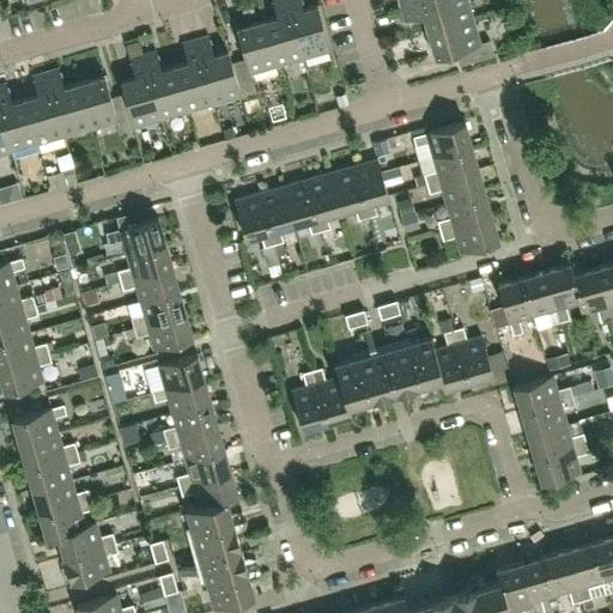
[(303,58),(286,0),(272,0),(277,16),(263,19),(277,65),(303,58)]
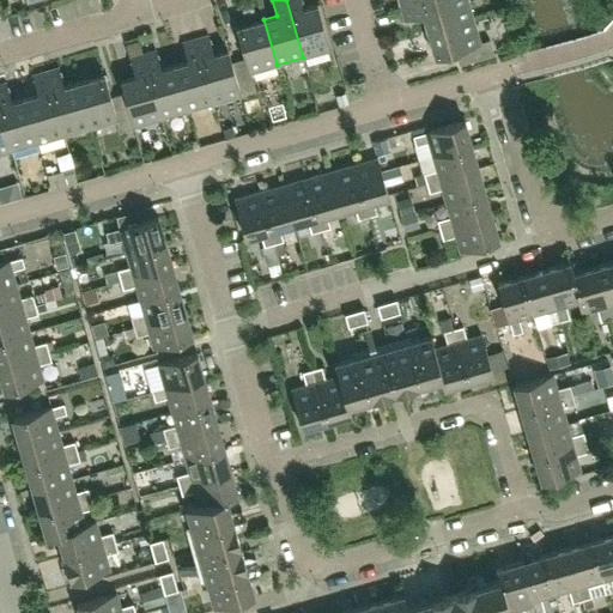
[(329,49),(317,4),(303,8),(299,0),(286,0),(303,58),(329,49)]
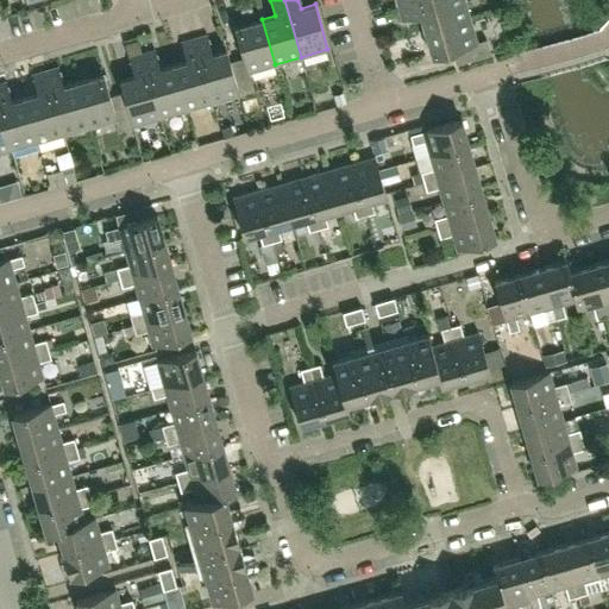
[(469,17),(464,0),(427,0),(399,8),(402,22),(420,17),(424,30),(469,17)]
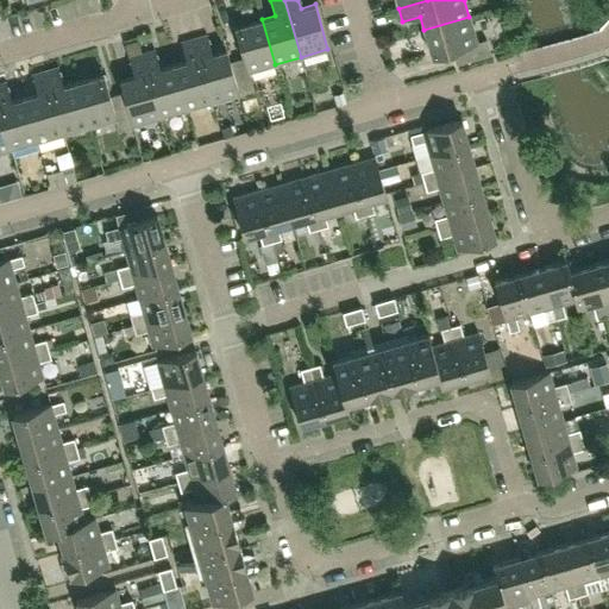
[(476,42),(469,17),(424,30),(432,56),(452,50),(456,64),(490,55),(487,39),(476,42)]
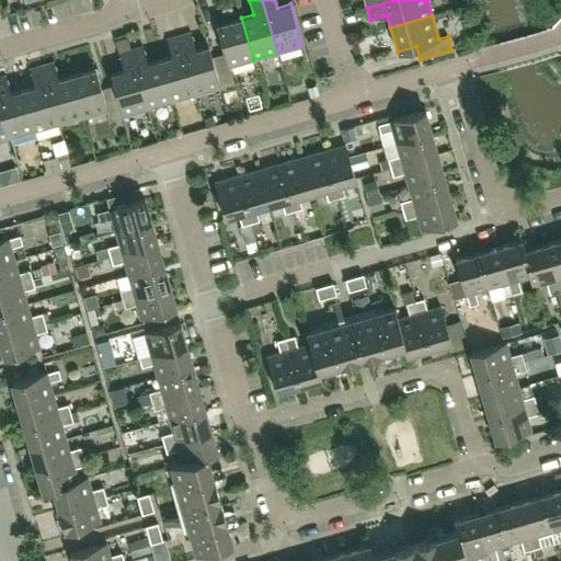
[(253,59),(241,18),(216,25),(225,53),(212,57),(219,88),(219,89),(235,84),(229,66),(253,59)]
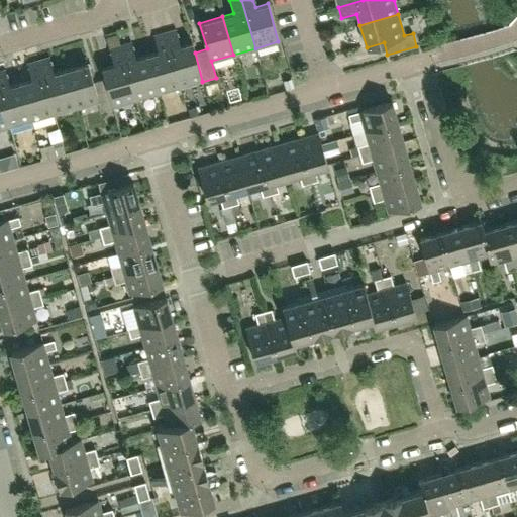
[(180,87),(202,81),(195,53),(192,42),(180,45),(176,30),(165,33),(180,87)]
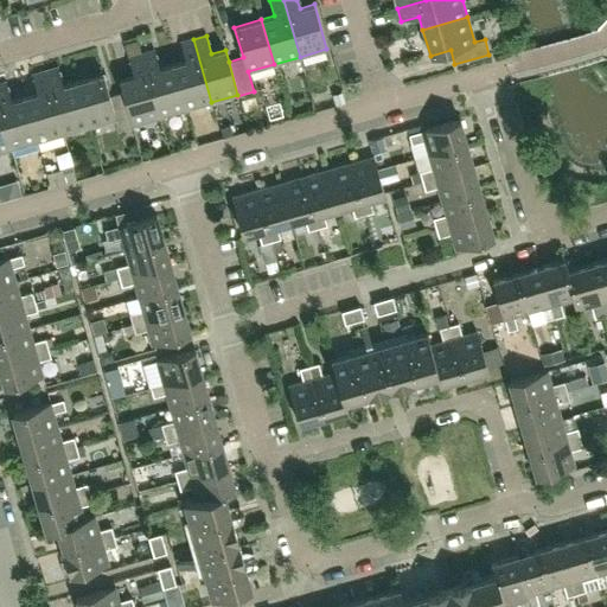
[(211,102),(193,39),(180,43),(185,61),(172,64),(185,109),(211,102)]
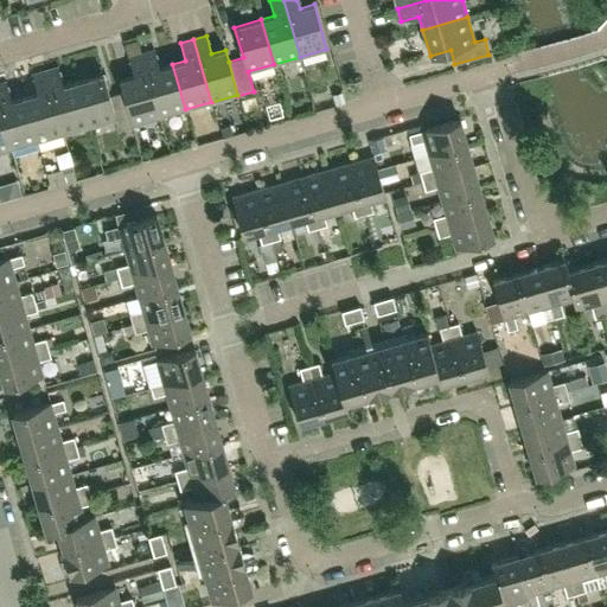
[(185,109),(172,64),(160,69),(154,50),(141,53),(159,116),(185,109)]
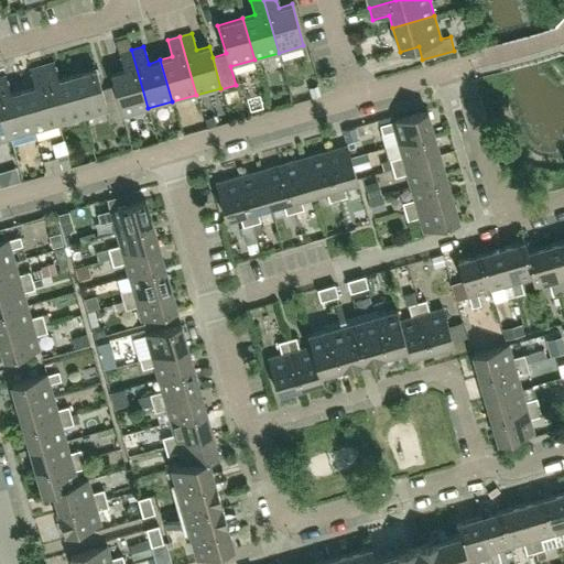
[(111,74),(115,86),(123,116),(148,108),(131,50),(119,53),(125,71),(111,74)]
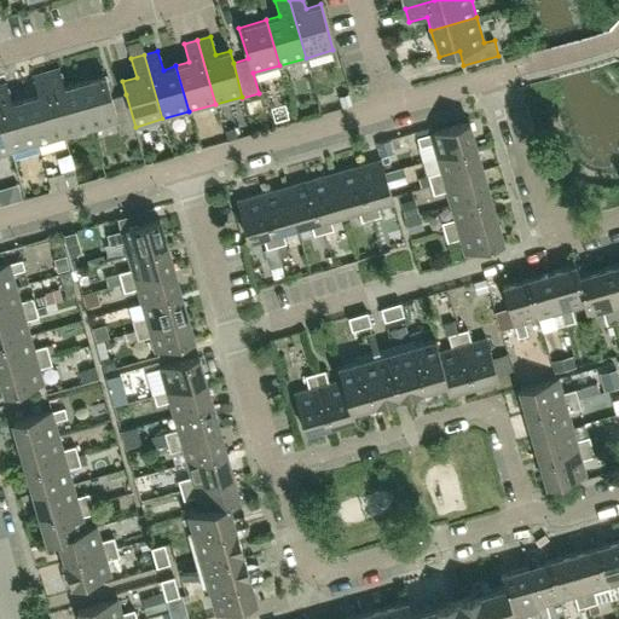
[(91,129),(77,84),(64,87),(59,69),(46,73),(64,137),(91,129)]
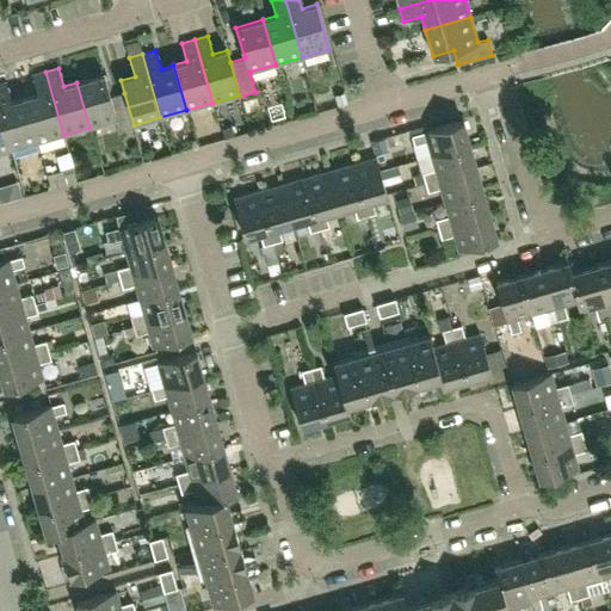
[(63,135),(45,72),(32,75),(37,93),(24,97),(37,142),(63,135)]
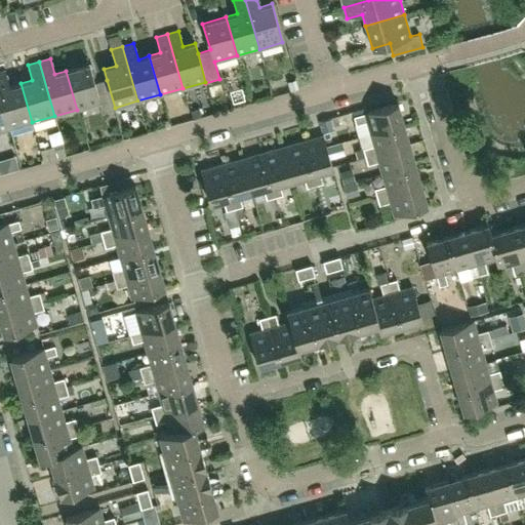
[(115,108),(107,80),(94,83),(89,64),(66,71),(77,110),(98,103),(102,113),(116,109),(115,108)]
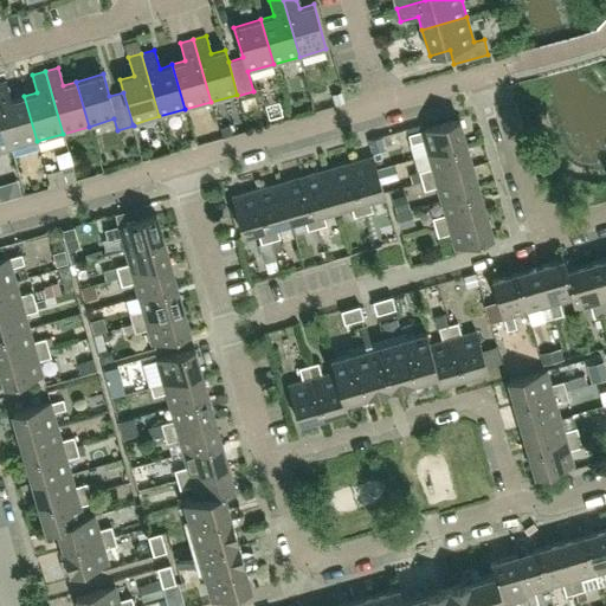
[(37,141),(24,96),(11,100),(6,82),(0,83),(0,110),(11,149),(37,141)]
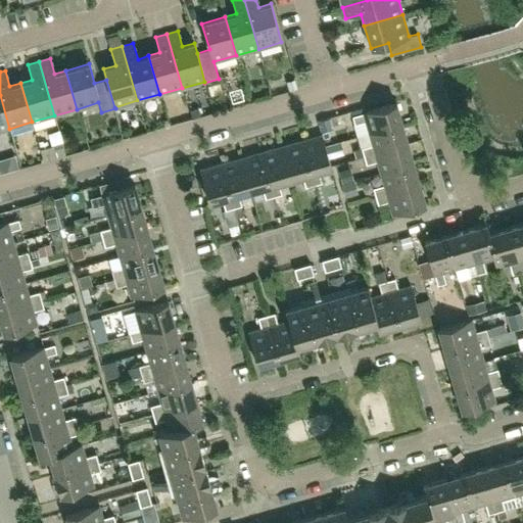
[(294,79),(286,81),(288,90),(296,88),(294,79)]
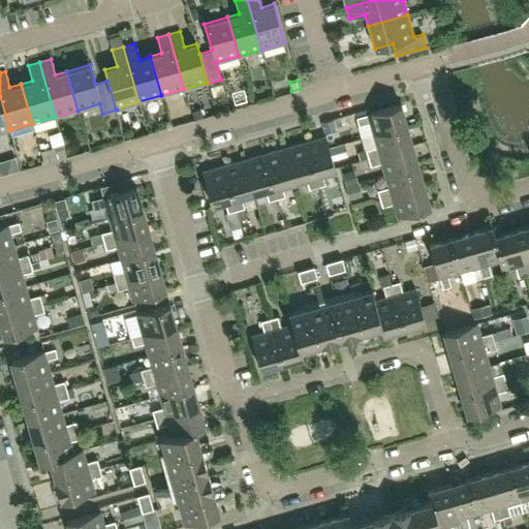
[(0,132),(9,130),(0,96),(0,132)]
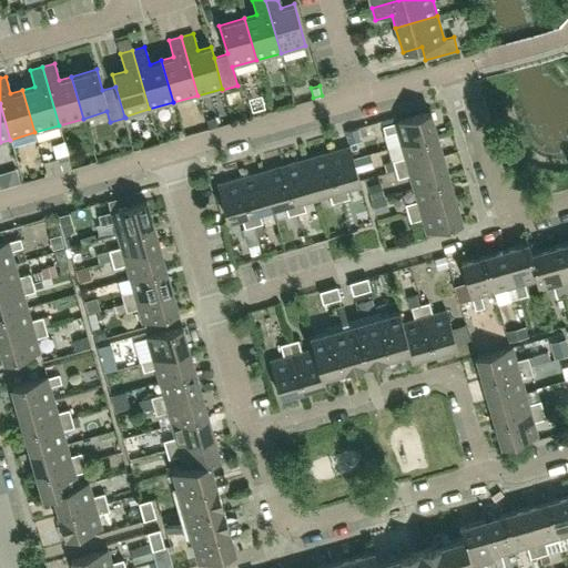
[(437,134),(430,111),(394,122),(383,127),(385,135),(397,132),(401,144),(437,134)]
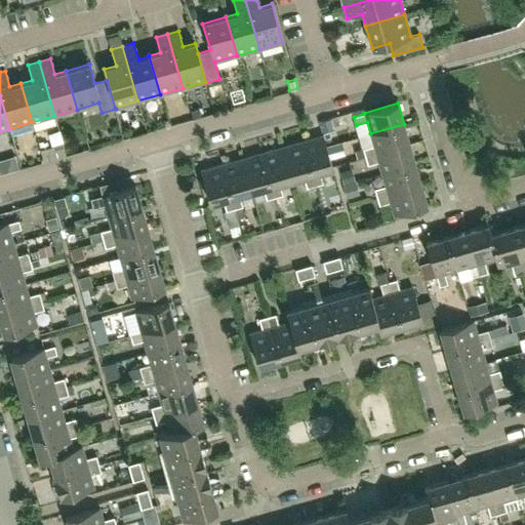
[(199,108),(190,111),(192,118),(201,115),(199,108)]
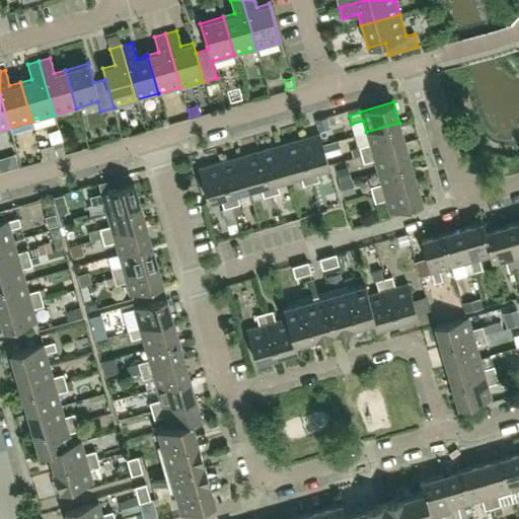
[(404,142),(399,123),(366,132),(369,144),(359,147),(361,155),(404,142)]
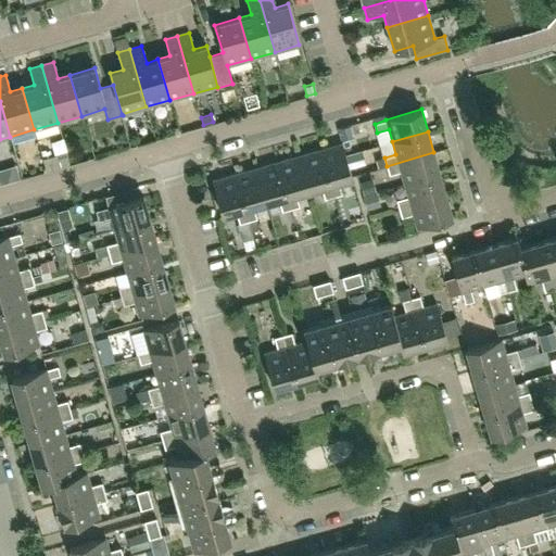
[(345,155),(342,143),(320,150),(333,197),(342,194),(339,182),(352,178),(350,169),(345,155)]
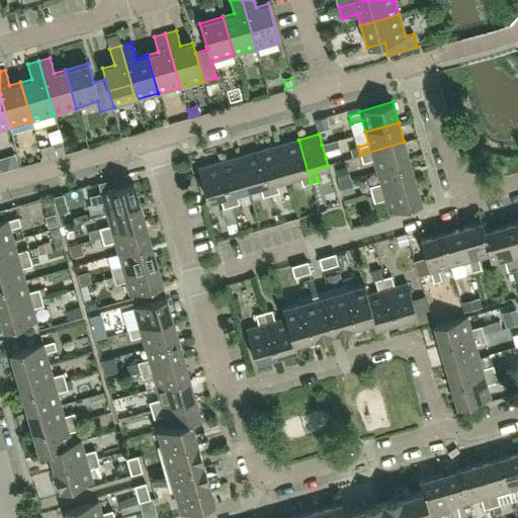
[(311,183),(298,140),(278,145),(287,178),(299,175),(303,185),(311,183)]
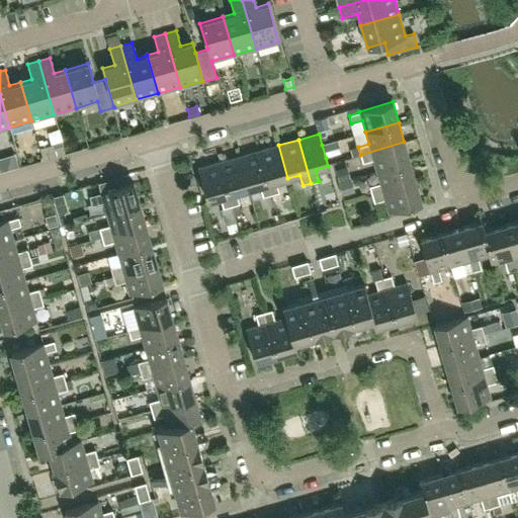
[(61,141),(53,143),(57,156),(65,154),(61,141)]
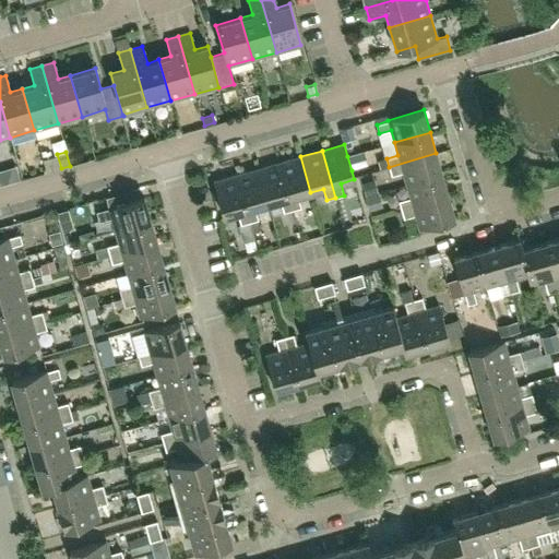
[(364,152),(347,156),(352,170),(367,166),(364,152)]
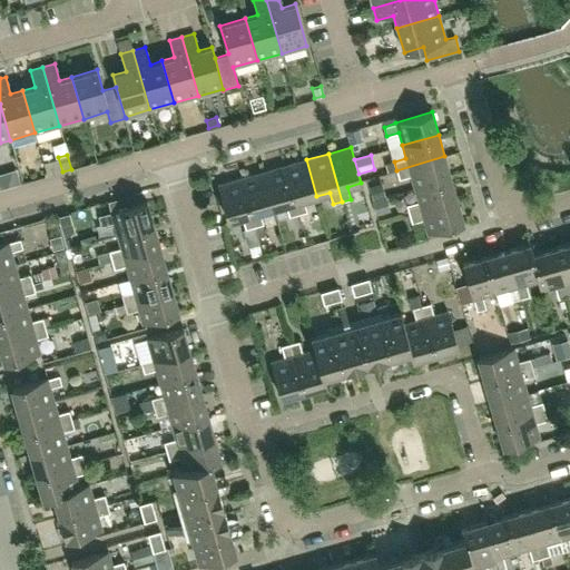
[(451,178),(444,156),(396,170),(399,179),(411,176),(414,189),(451,178)]
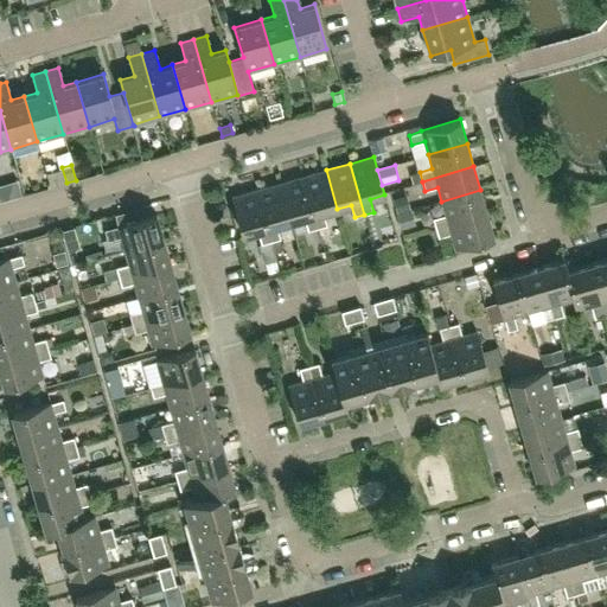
[(337,209),(326,170),(302,177),(318,228),(327,225),(324,212),(337,209)]
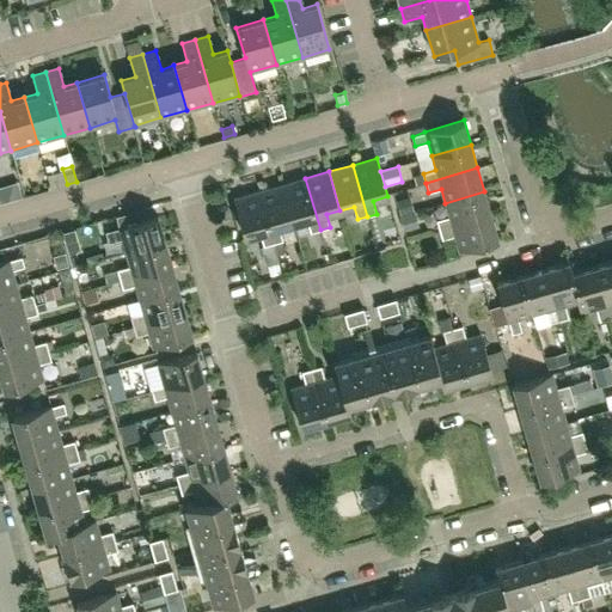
[(320,230),(305,178),(281,185),(293,224),(306,220),(310,233),(320,230)]
